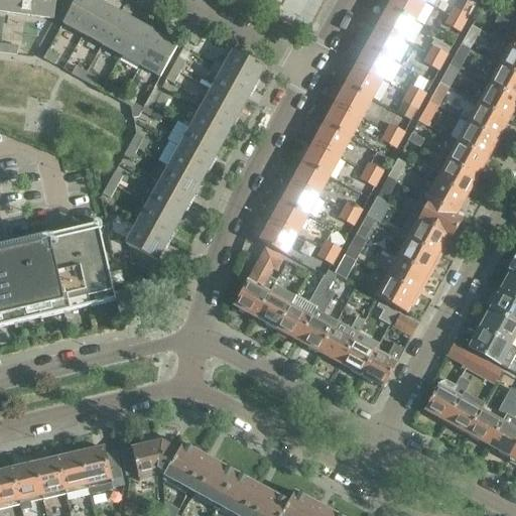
[(0,0),(0,11),(53,19),(55,0),(0,0)]
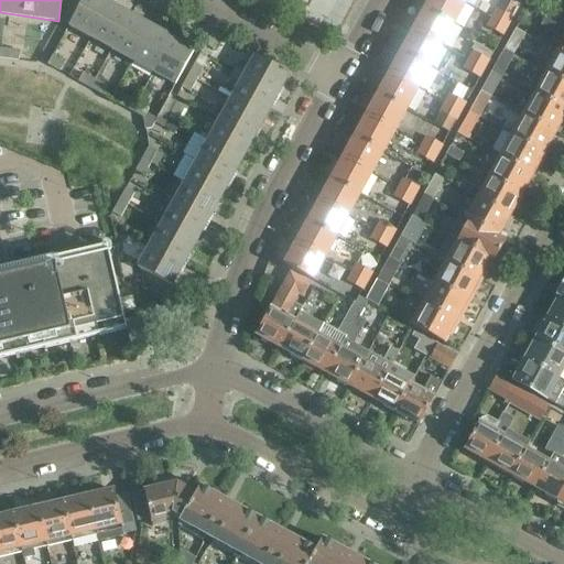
[(104,0),(83,0),(68,25),(89,36),(108,2),(104,0)]
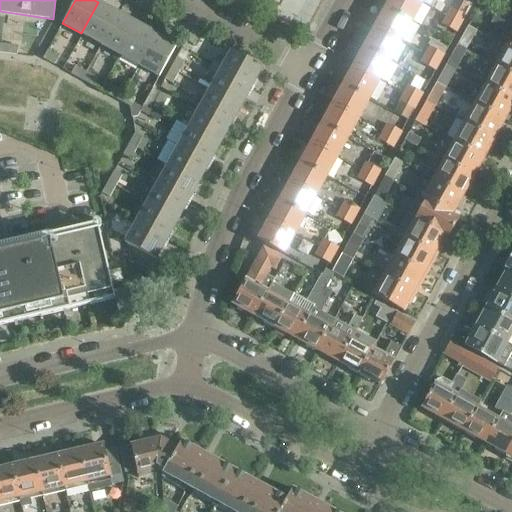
[(415,0),(388,0),(384,8),(411,23),(422,4),(415,0)]
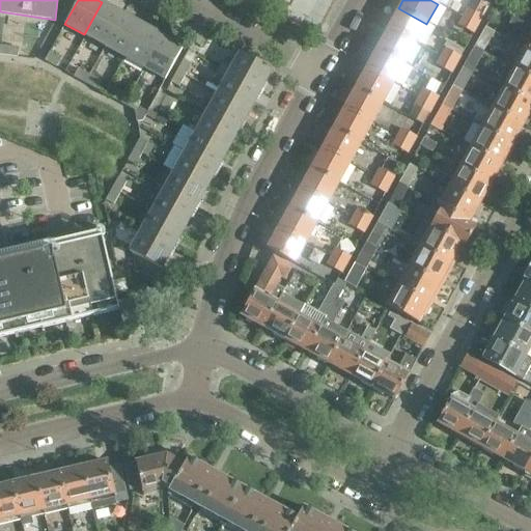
[(501,0),(500,0),(496,8),(503,12),(507,3),(501,0)]
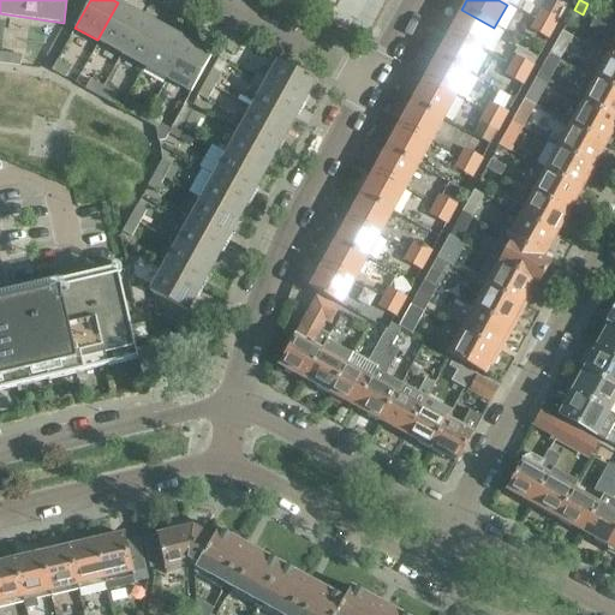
[(118,3),(97,40),(120,53),(141,16),(118,3)]
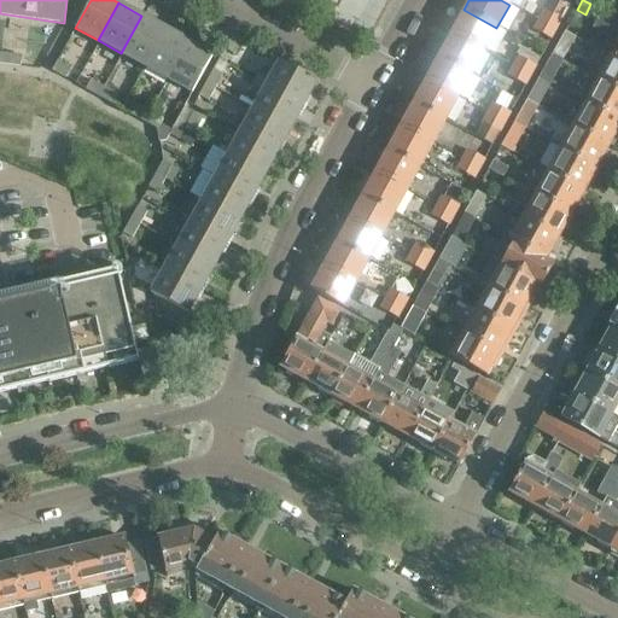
[(464,10),(452,33),(484,51),(496,28),(464,10)]
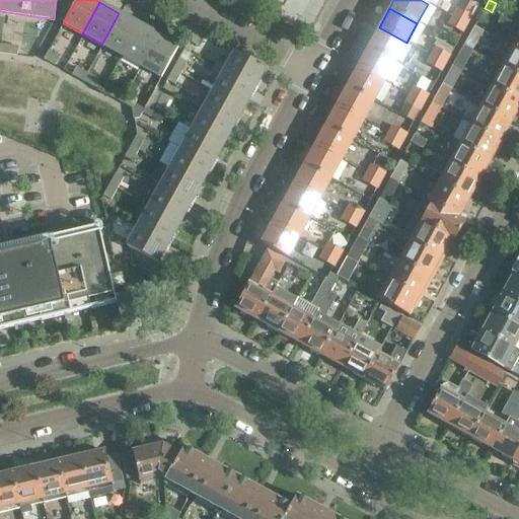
[(450,16),(466,25),(470,16),(454,8),(450,16)]
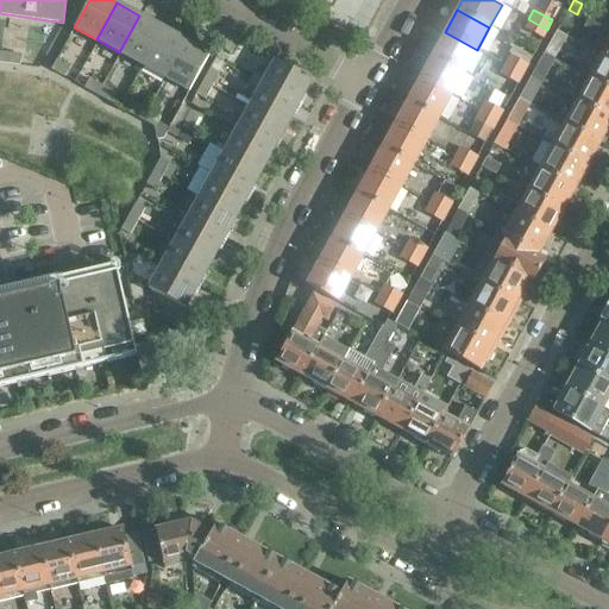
[(139,16),(119,52),(144,66),(164,29),(139,16)]
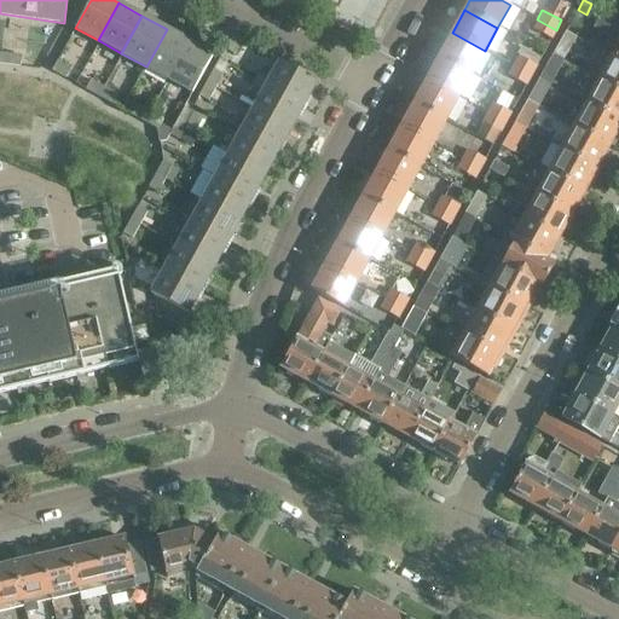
[(594,27),(611,35),(615,27),(599,18),(594,27)]
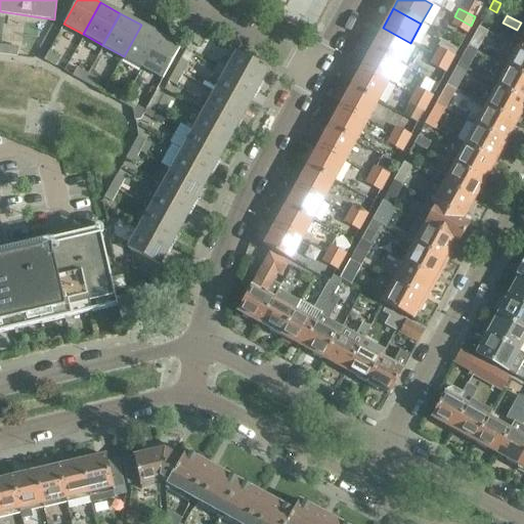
[(449,25),(466,34),(471,26),(454,16),(449,25)]
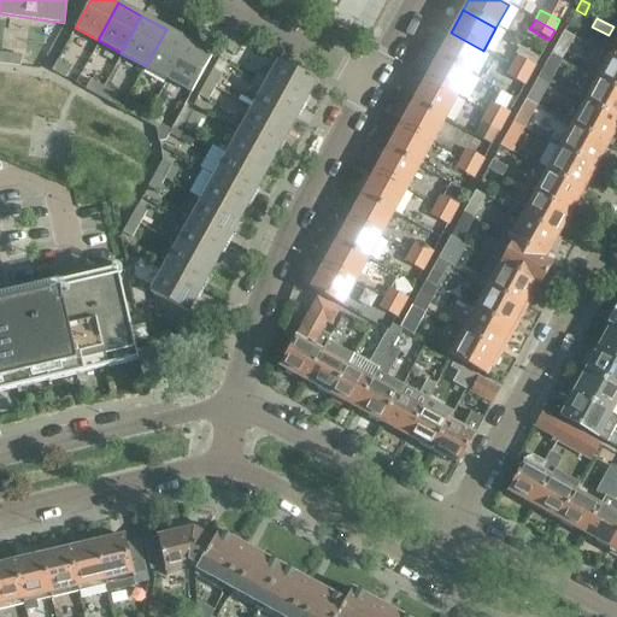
[(166,29),(146,66),(168,78),(188,41),(166,29)]
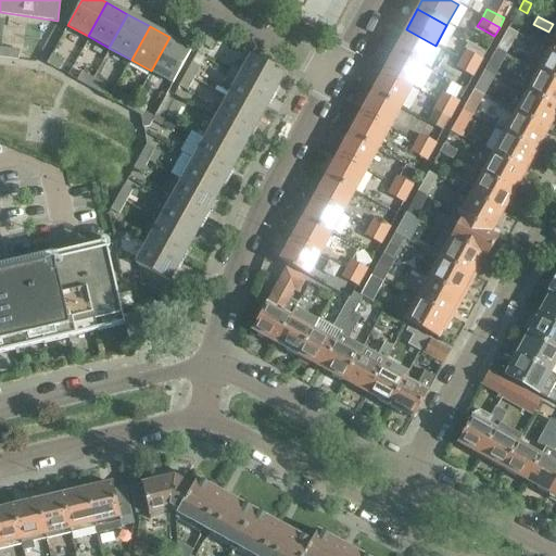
[(406,29),(394,50),(424,66),(436,46),(406,29)]
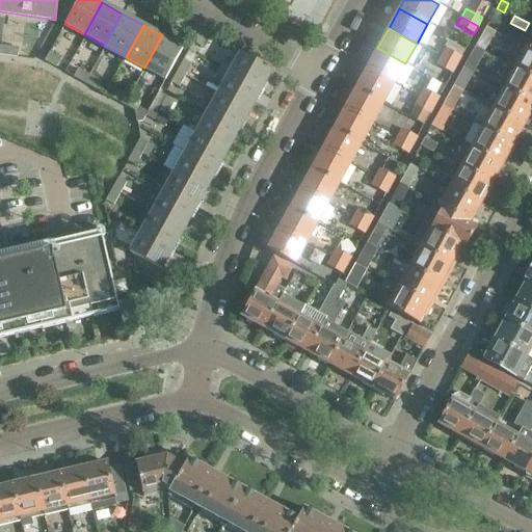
[(485,28),(475,48),(485,53),(496,33),(485,28)]
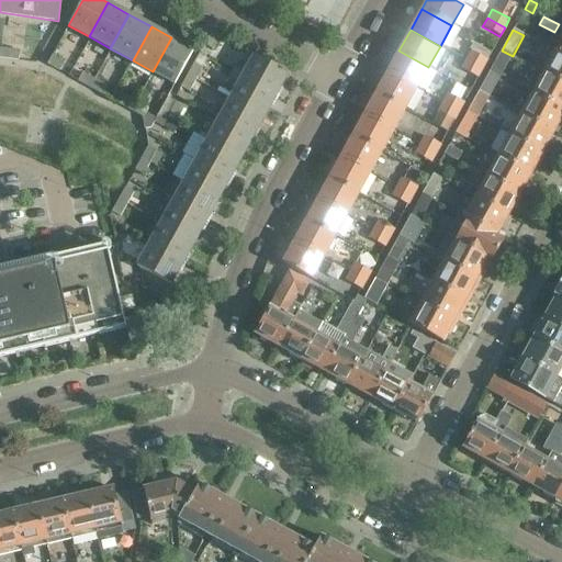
[(211,32),(203,44),(212,48),(218,37),(211,32)]
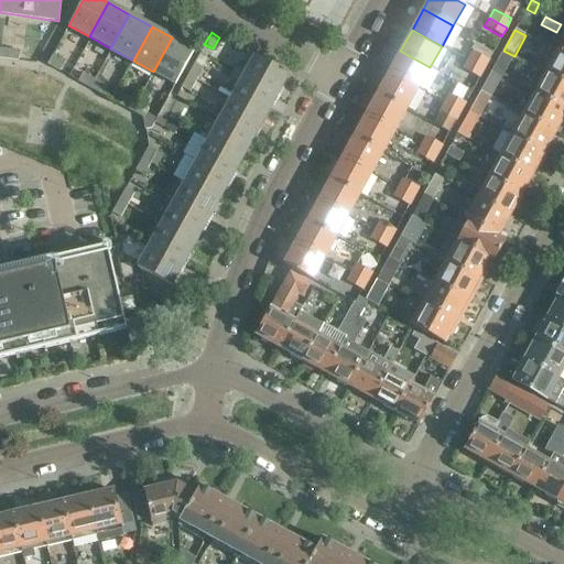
[(172,38),(153,72),(175,84),(194,50),(172,38)]
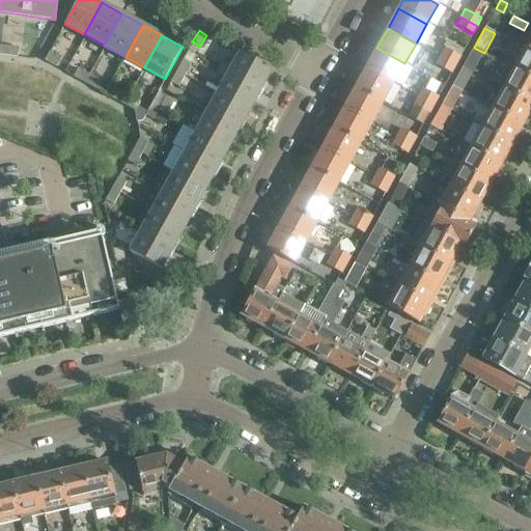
[(443,48),(439,56),(455,65),(463,51),(445,40),(442,47),(443,48)]
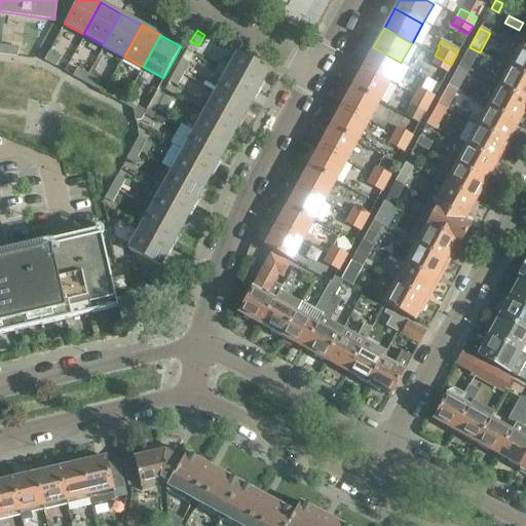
[(4,45),(3,53),(16,55),(17,47),(4,45)]
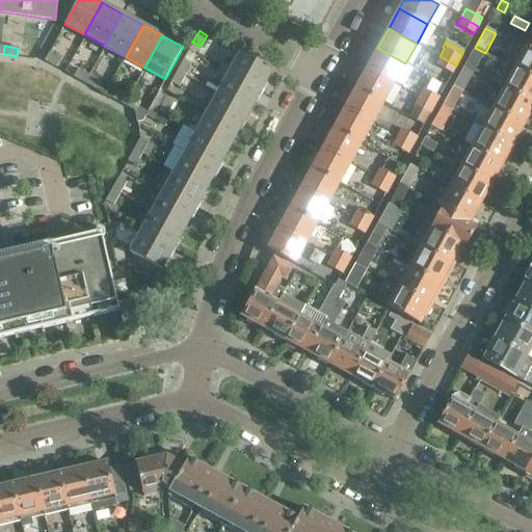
[(377,48),(367,68),(395,83),(405,63),(377,48)]
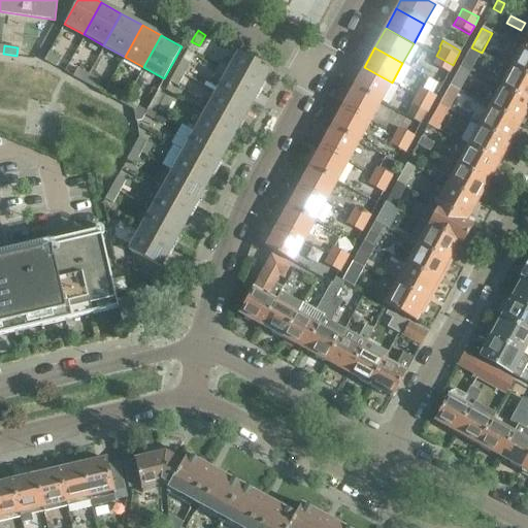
[(471,47),(461,66),(471,72),(482,53),(471,47)]
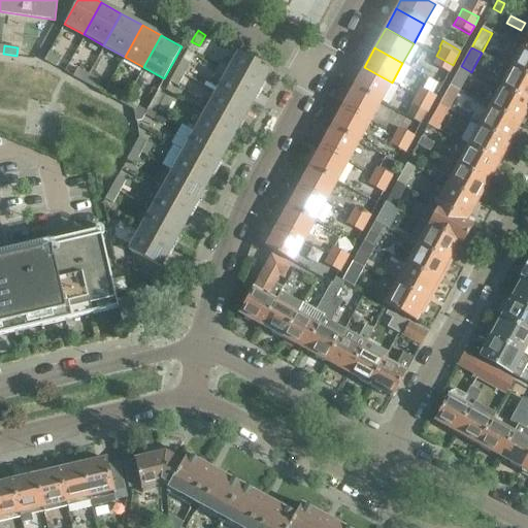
[(520,48),(509,67),(527,76),(527,53),(523,51),(520,48)]
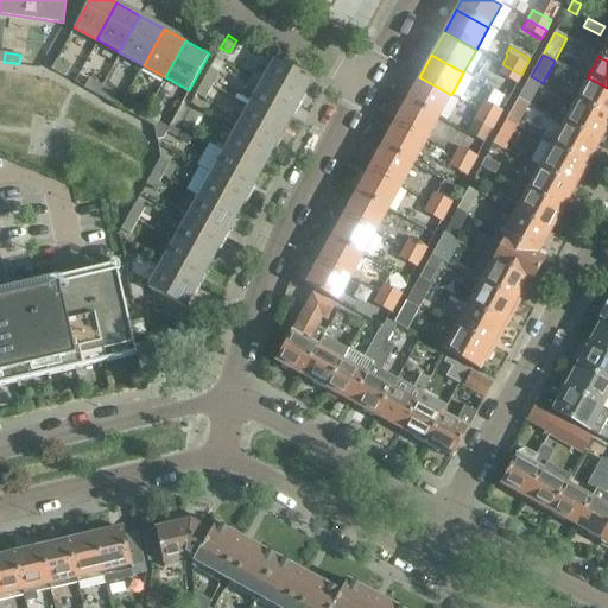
[(69,68),(56,59),(50,69),(64,76),(69,68)]
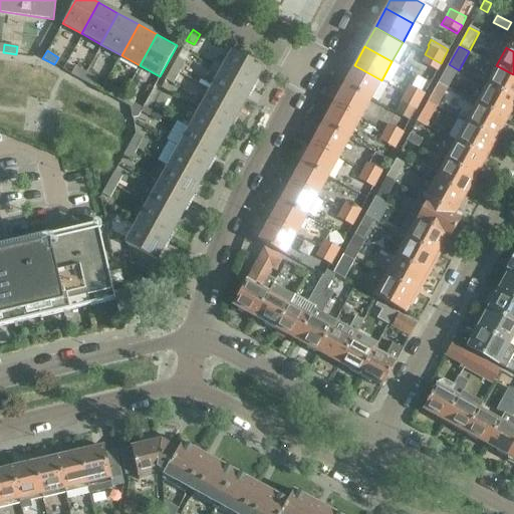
[(231,51),(221,70),(252,87),(262,68),(231,51)]
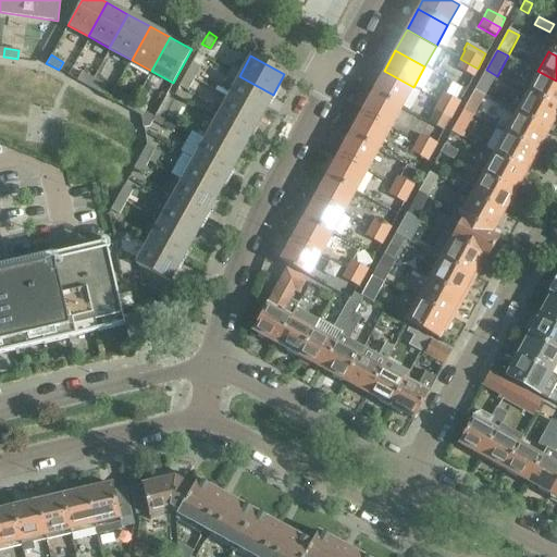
[(455,67),(472,77),(478,69),(460,59),(455,67)]
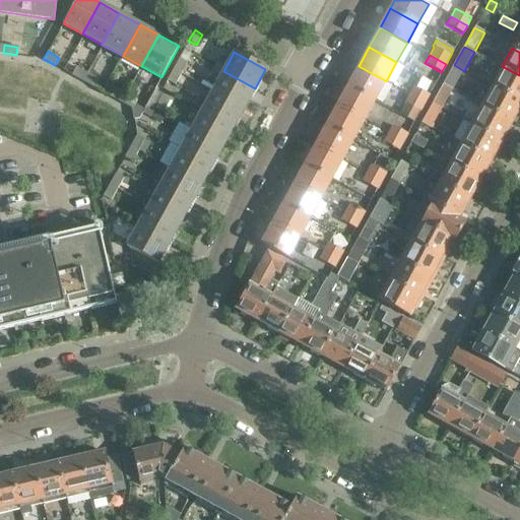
[(179,58),(173,69),(181,73),(187,62),(179,58)]
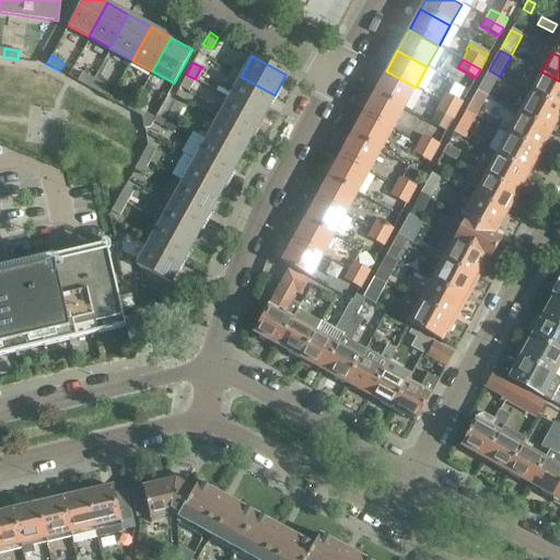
[(489,70),(477,91),(488,97),(500,77),(489,70)]
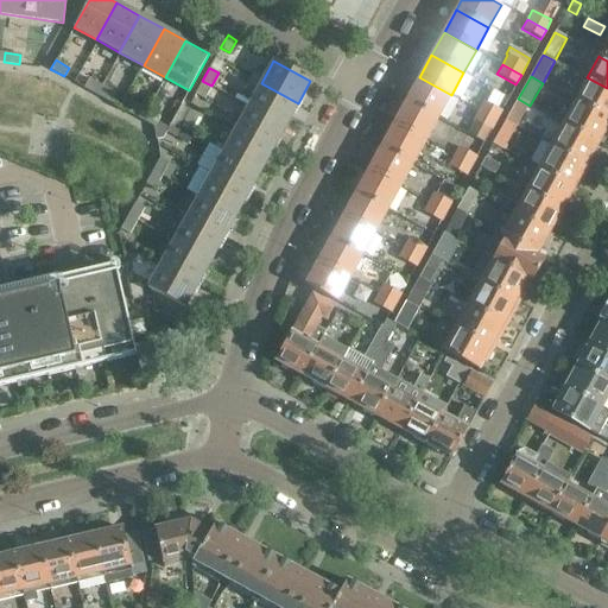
[(419,77),(406,101),(438,119),(451,95),(419,77)]
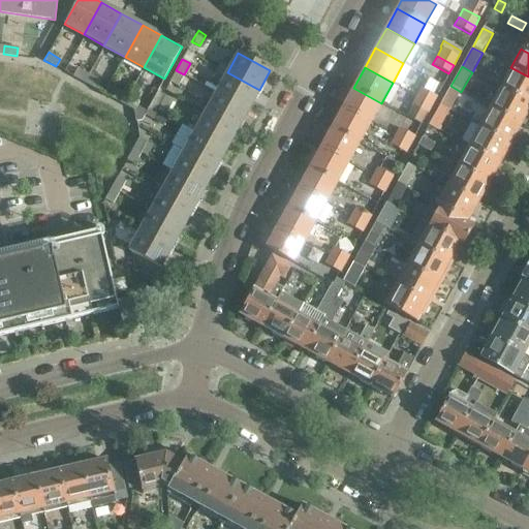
[(528,76),(510,67),(500,87),(528,103),(528,76)]
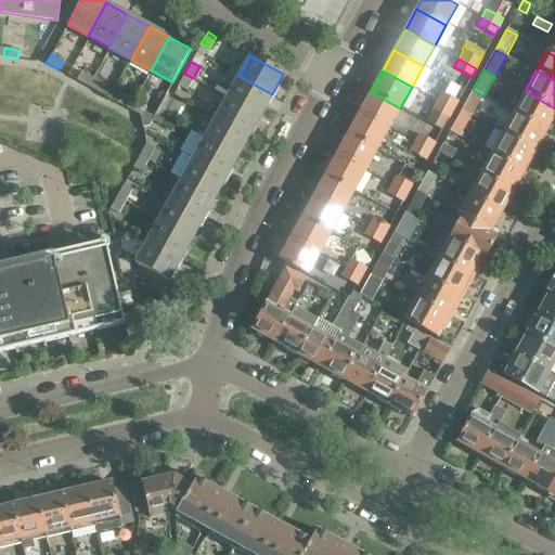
[(80,72),(76,79),(88,86),(92,78),(80,72)]
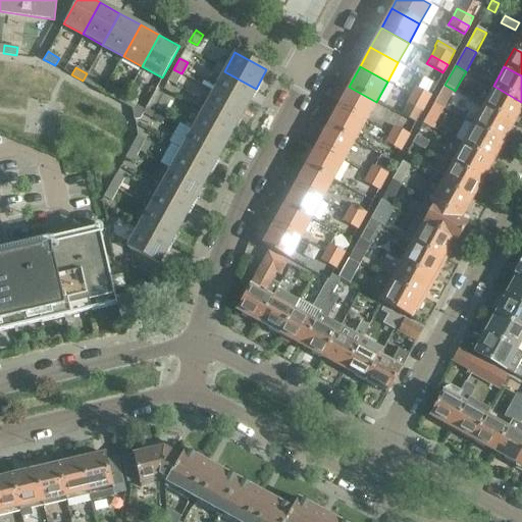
[(173,69),(167,81),(174,85),(181,73),(173,69)]
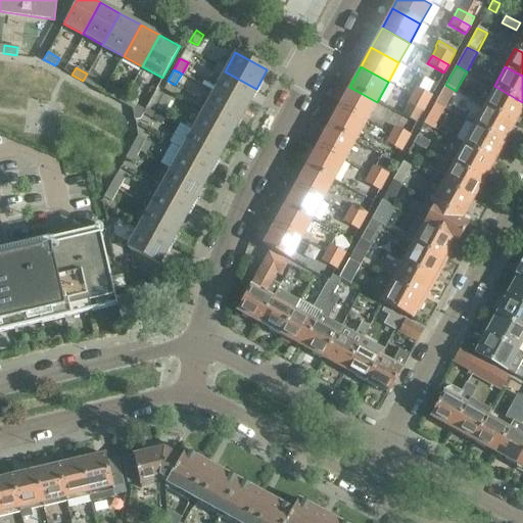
[(225,72),(214,92),(245,109),(256,89),(225,72)]
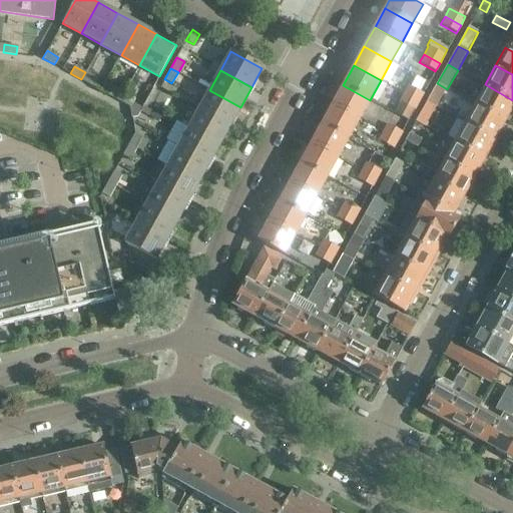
[(85,72),(81,79),(93,85),(97,78),(85,72)]
